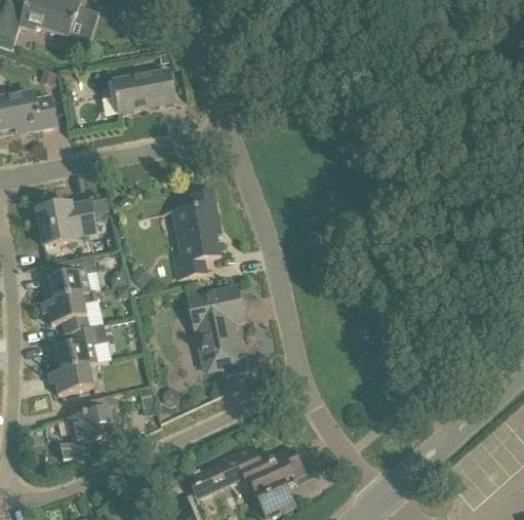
[(25,0),(24,4),(9,0),(0,31),(15,36),(19,24),(34,29),(36,25),(68,35),(73,22),(74,22),(80,0),(25,0)]
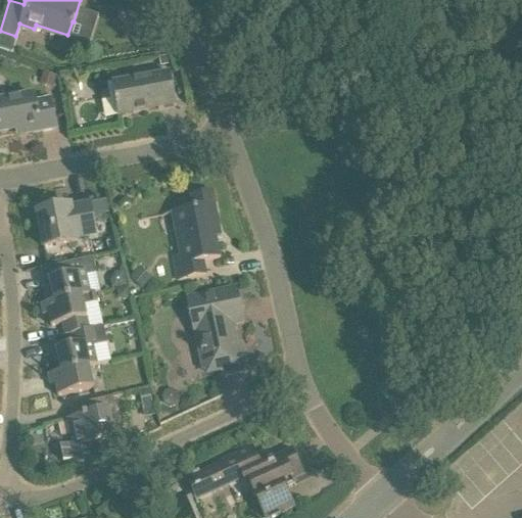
[(15,36),(0,31),(0,45),(11,49),(15,36)]
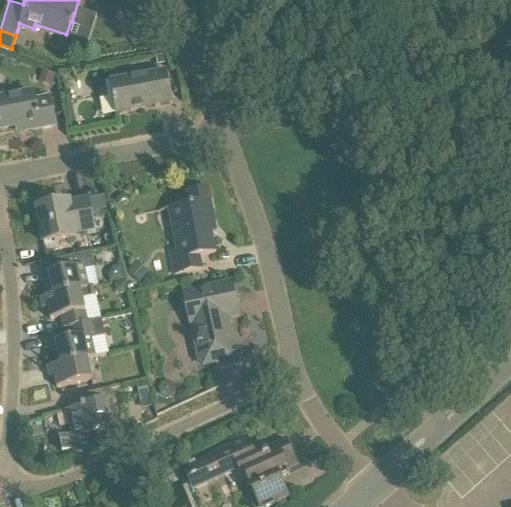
[(163,51),(156,53),(157,61),(164,59),(163,51)]
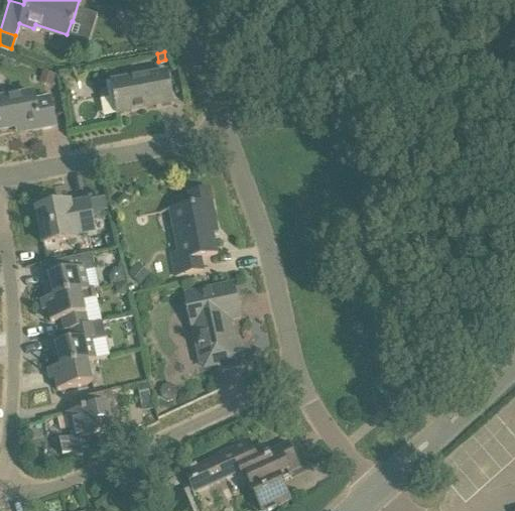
[(55,72),(41,69),(38,80),(52,84),(55,72)]
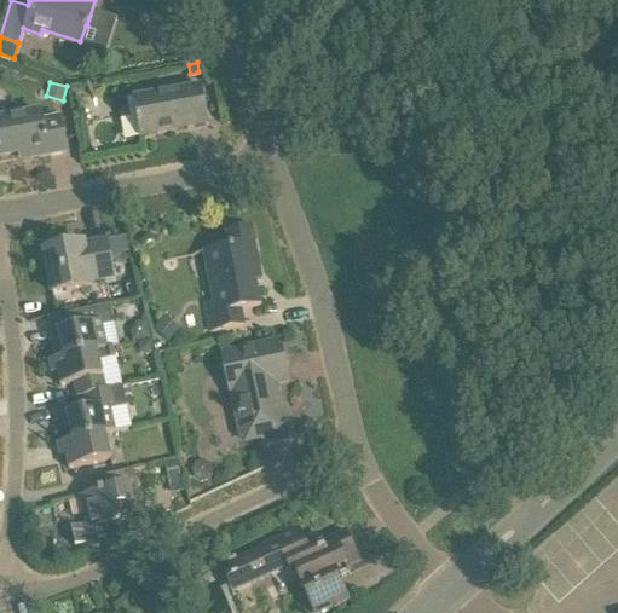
[(208,120),(201,82),(132,96),(139,133),(208,120)]
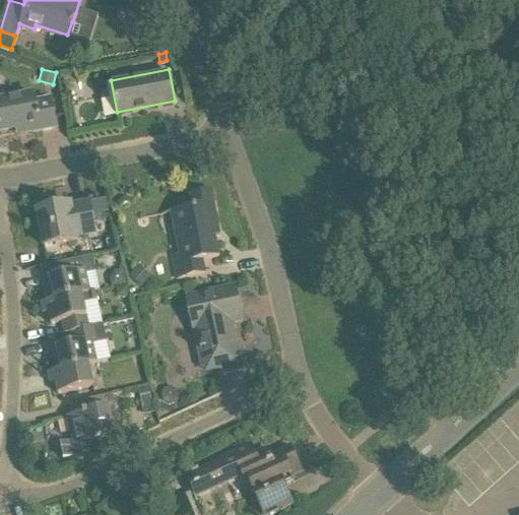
[(50,97),(34,100),(33,91),(0,97),(0,128),(24,124),(25,129),(55,124),(50,97)]
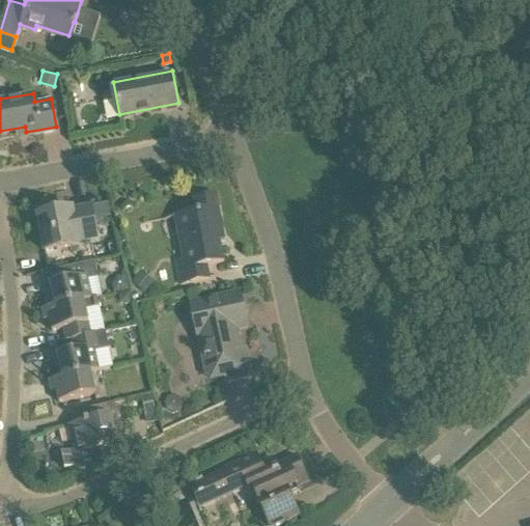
[(223,257),(216,222),(221,221),(215,191),(193,195),(196,208),(174,212),(182,255),(175,256),(179,279),(217,273),(217,272),(208,273),(206,260),(223,257)]
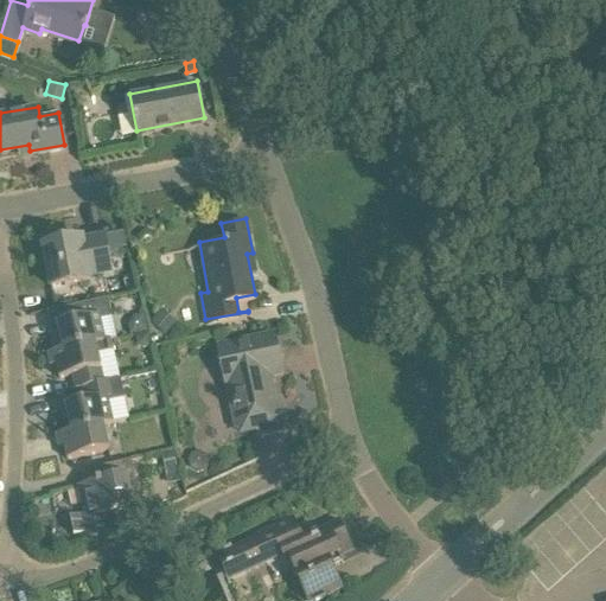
[(103,232),(82,237),(81,235),(43,243),(50,282),(89,275),(89,270),(110,266),(103,232)]
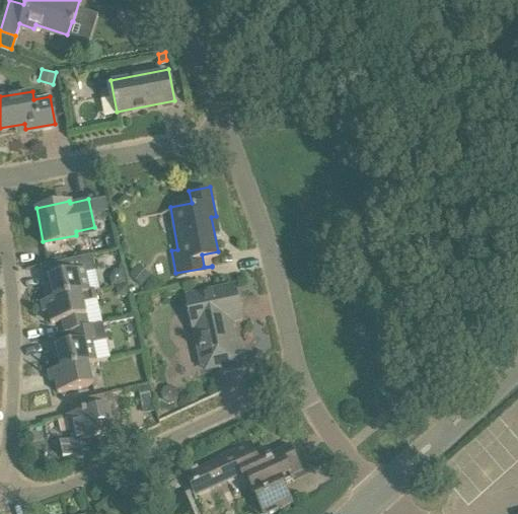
[(81,290),(89,288),(86,270),(95,269),(91,251),(41,263),(43,275),(49,274),(54,295),(54,297),(81,290)]
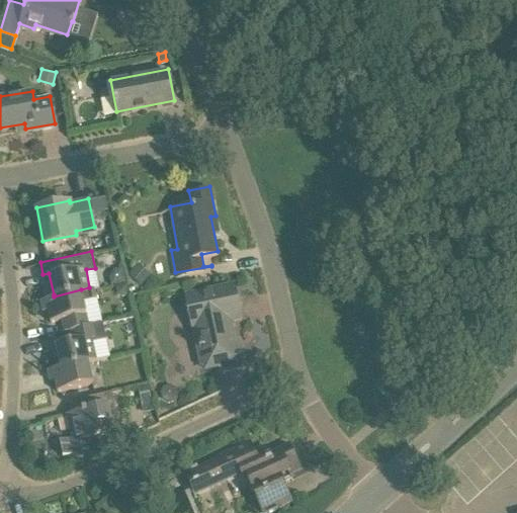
[(150,271),(138,260),(127,272),(141,282),(150,271)]
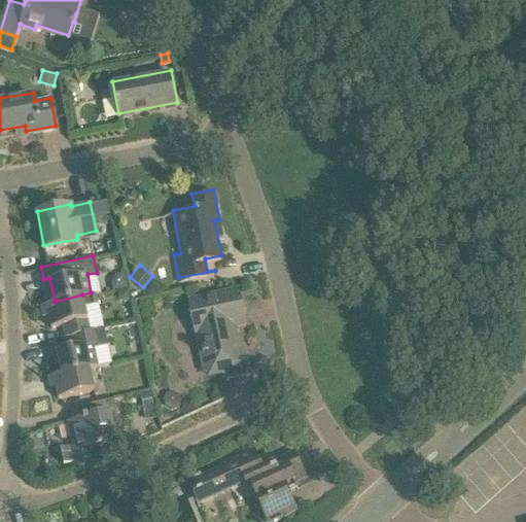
[(117,288),(118,294),(124,298),(131,297),(129,286),(117,288)]
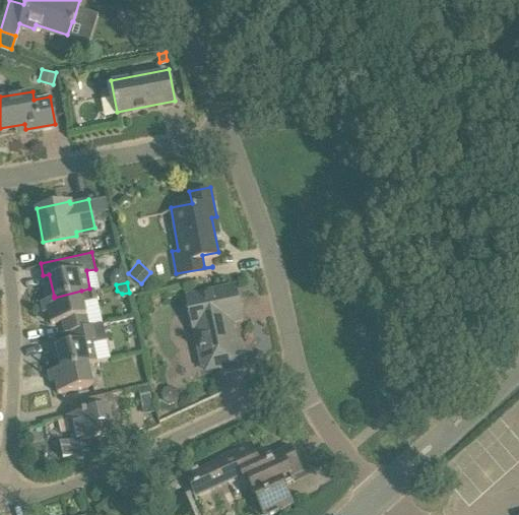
[(231,304),(238,303),(234,283),(186,294),(193,326),(197,325),(201,346),(204,361),(219,358),(221,369),(245,365),(239,338),(234,339),(229,318),(233,317),(231,304)]
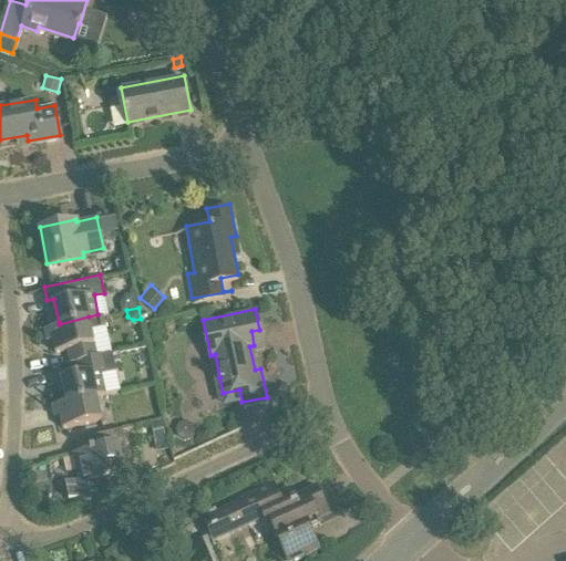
[(70,360),(104,352),(103,351),(96,352),(90,326),(105,323),(103,313),(98,314),(89,317),(59,324),(59,322),(43,325),(43,326),(50,325),(54,349),(68,346),(70,360)]
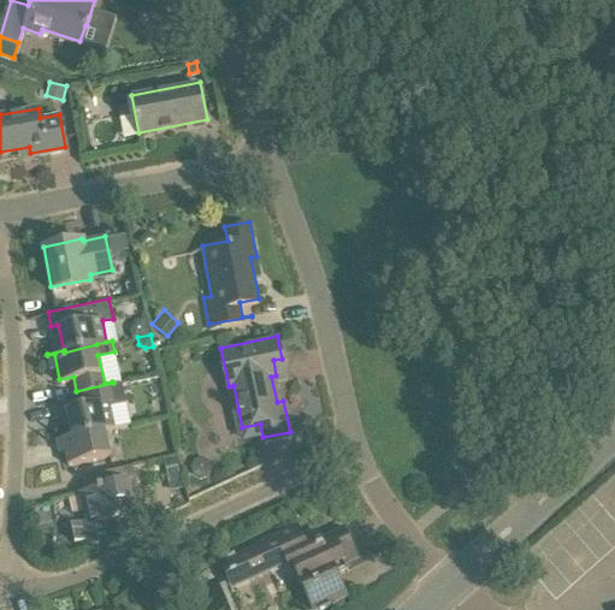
[(67,416),(71,433),(71,434),(104,427),(114,425),(108,400),(116,398),(113,383),(76,391),(63,394),(57,395),(60,409),(63,409),(64,416),(67,416)]
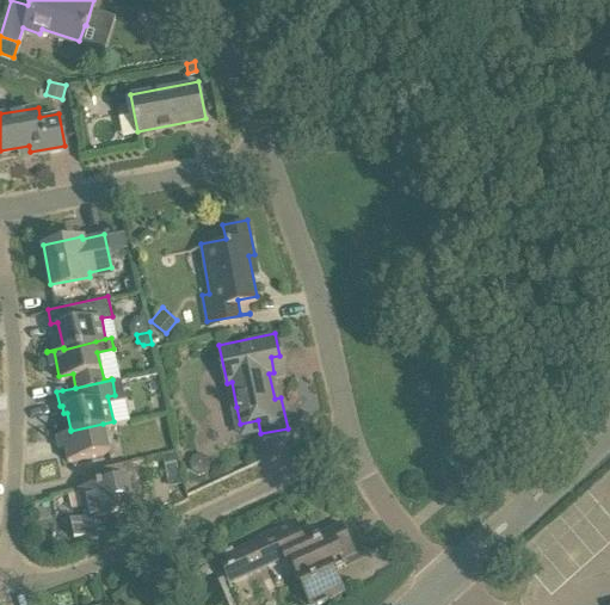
[(56,434),(62,433),(67,458),(109,448),(103,424),(71,431),(71,430),(56,433),(56,434)]
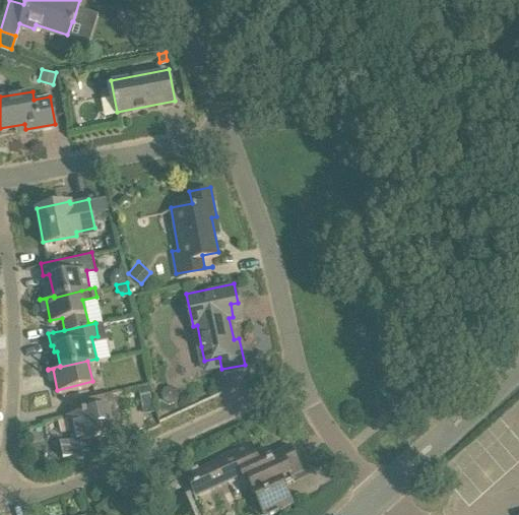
[(148,384),(138,386),(141,399),(150,397),(148,384)]
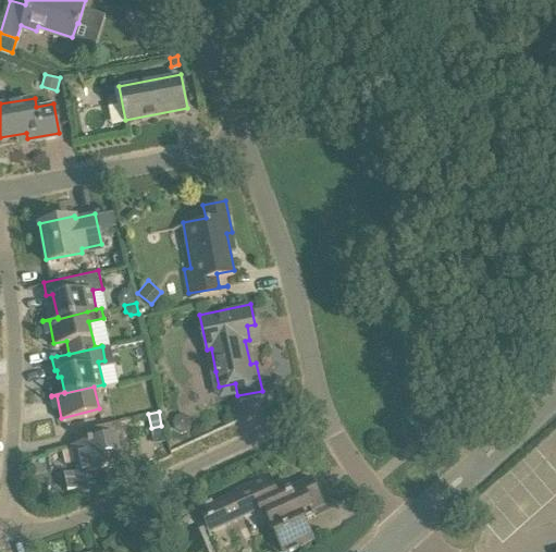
[(123,431),(120,418),(86,426),(88,439),(71,442),(76,468),(63,471),(66,488),(69,487),(71,493),(89,489),(87,479),(98,476),(97,469),(124,463),(121,449),(126,448),(123,431)]
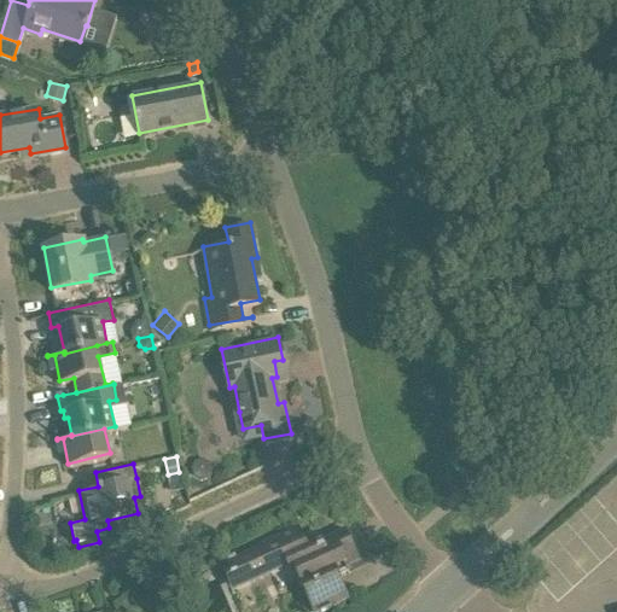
[(348,567),(345,561),(337,543),(325,548),(316,529),(302,535),(296,523),(257,541),(258,545),(230,555),(228,553),(219,557),(231,588),(289,561),(292,570),(294,569),(312,611),(347,595),(336,573),(348,567)]
